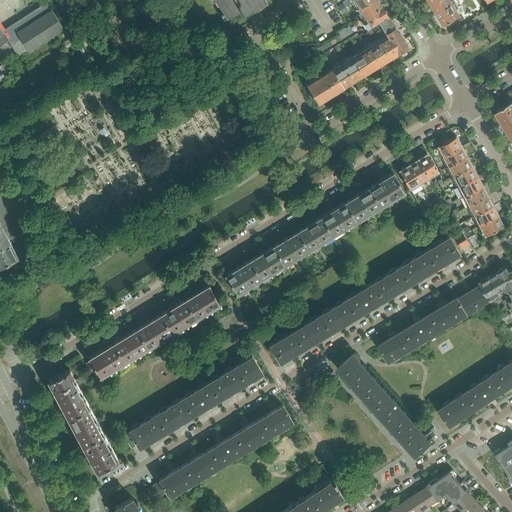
[(211,0),(212,2),(215,0),(223,13),(220,15),(224,20),(227,18),(241,9),(244,14),(252,9),(266,0),(211,0)]
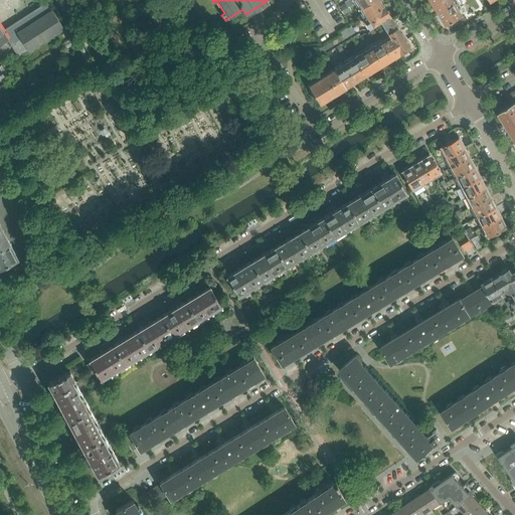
[(353,0),(364,17),(383,5),(379,0),(378,0),(353,0)]
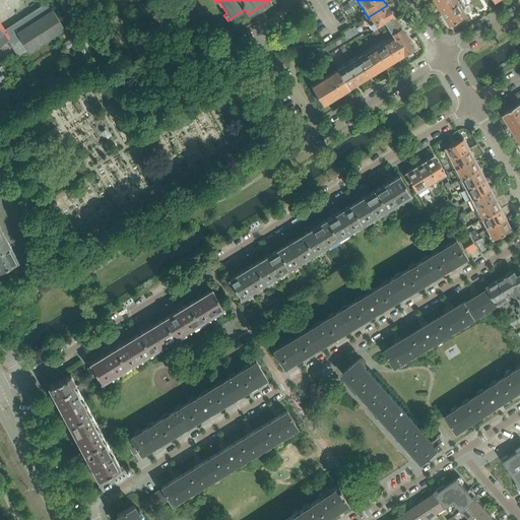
[(436,0),(440,6),(443,10),(451,25),(468,14),(472,12),(468,5),(464,7),(459,0),(436,0)]
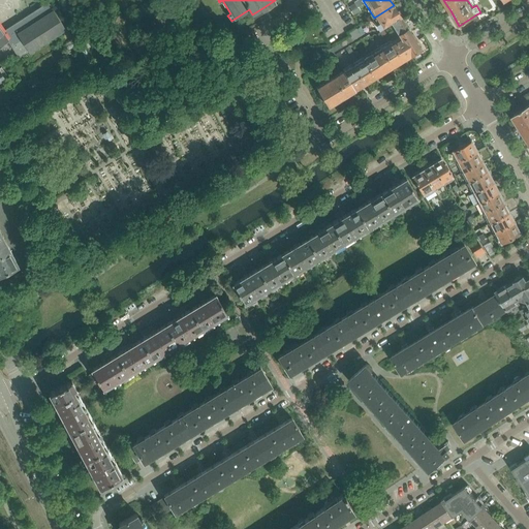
[(0,42),(7,38),(19,56),(23,54),(25,58),(31,54),(30,52),(65,29),(53,9),(52,10),(48,3),(3,32),(0,27),(0,42)]
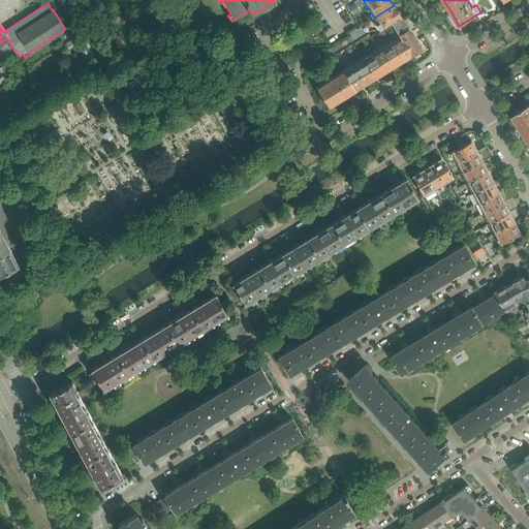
[(394,5),(374,18),(377,23),(375,24),(378,28),(391,21),(400,16),(399,13),(394,5)]
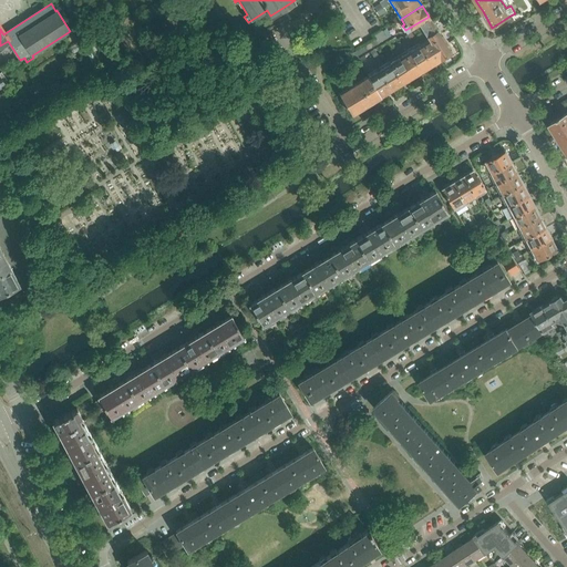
[(377,11),(377,12),(379,17),(387,12),(384,7),(383,8),(377,11)]
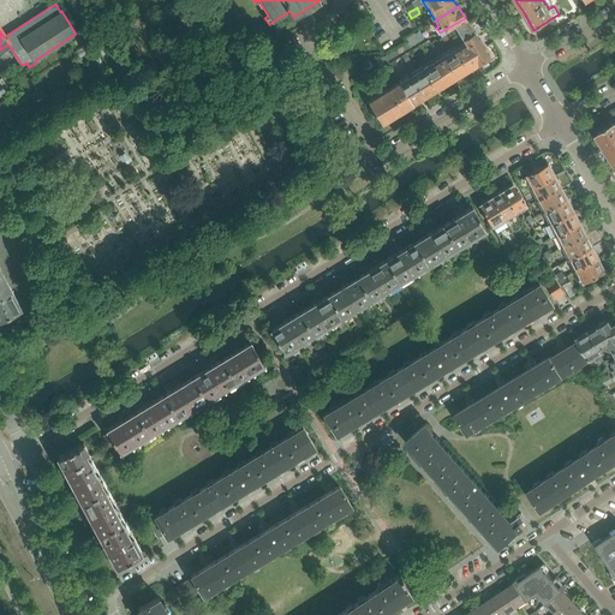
[(454,24),(457,29),(465,42),(479,65),(487,60),(485,59),(488,57),(482,46),(484,45),(481,39),(478,40),(473,31),(475,30),(472,25),(470,27),(465,18),(454,24)]
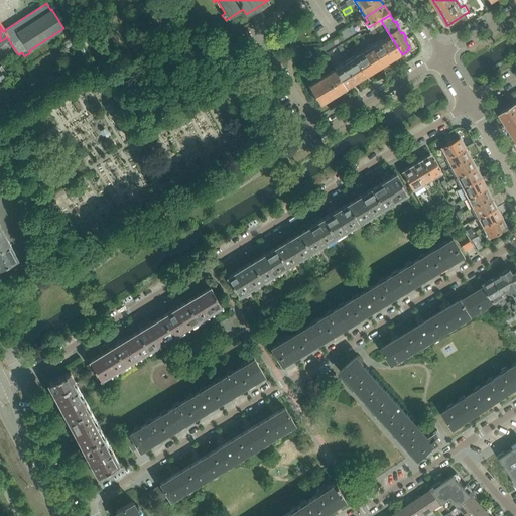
[(348,27),(341,31),(342,33),(343,35),(344,35),(346,34),(350,31),(348,28),(348,27)]
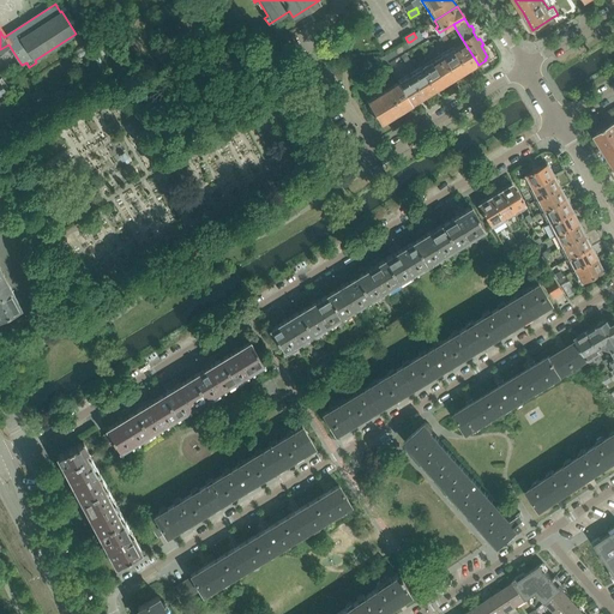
[(464,42),(432,62),(445,85),(452,80),(452,79),(453,77),(468,68),(470,67),(471,68),(479,65),(464,42)]
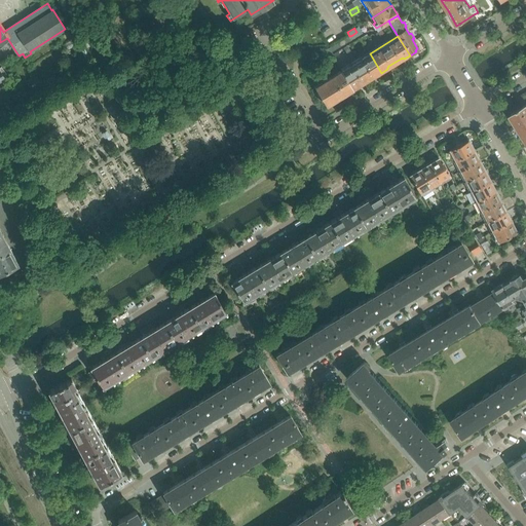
[(89,57),(83,47),(80,49),(85,59),(86,59),(89,57)]
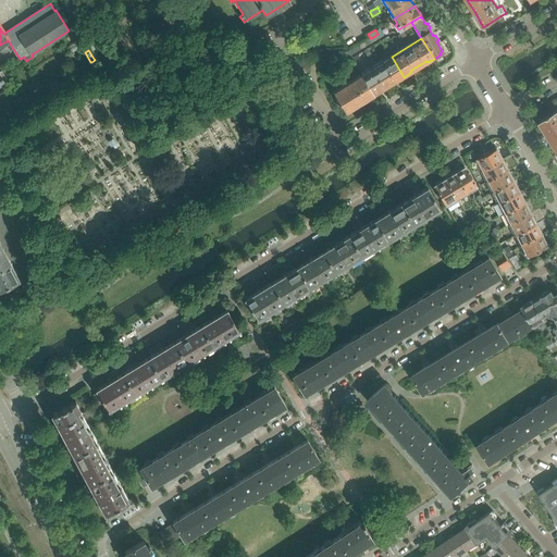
[(392,57),(361,75),(374,95),(381,91),(380,89),(382,88),(395,81),(397,79),(397,81),(404,77),(392,57)]
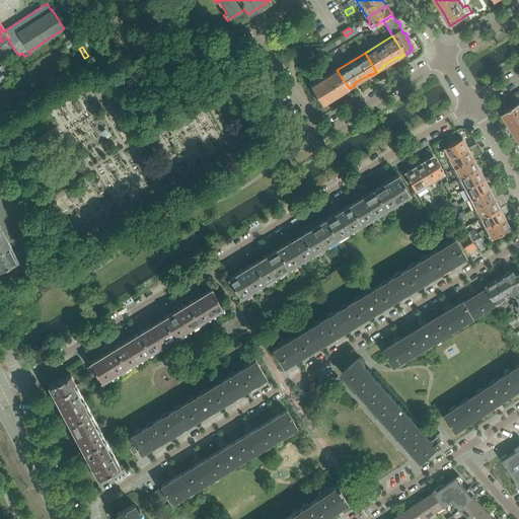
[(77,69),(87,62),(85,58),(84,58),(74,64),(77,69)]
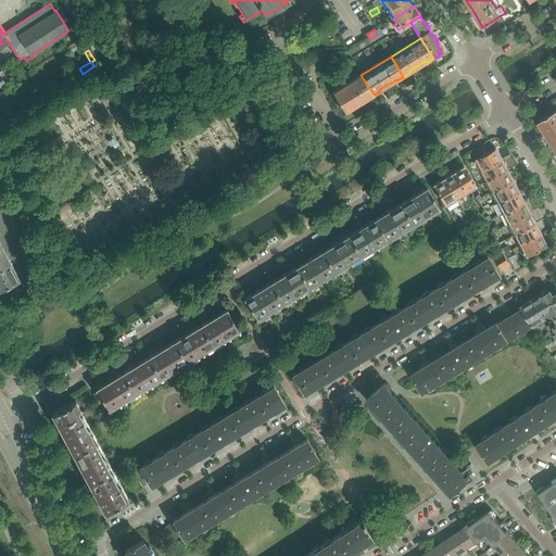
[(351,80),(333,91),(345,112),(364,101),(368,99),(374,95),(361,75),(351,80)]
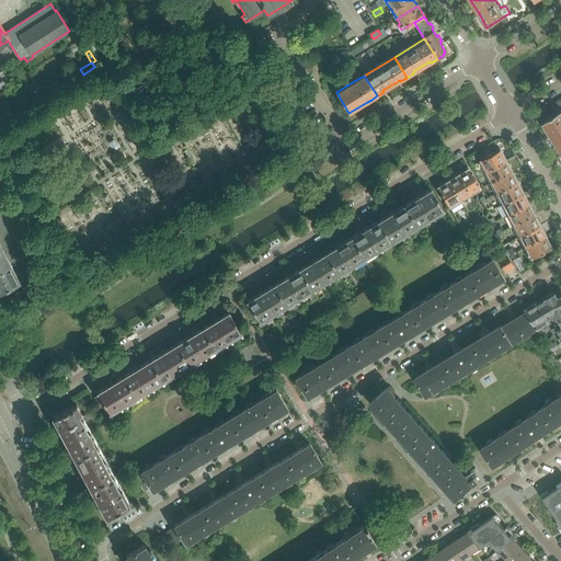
[(60,78),(43,89),(49,98),(66,88),(60,78)]
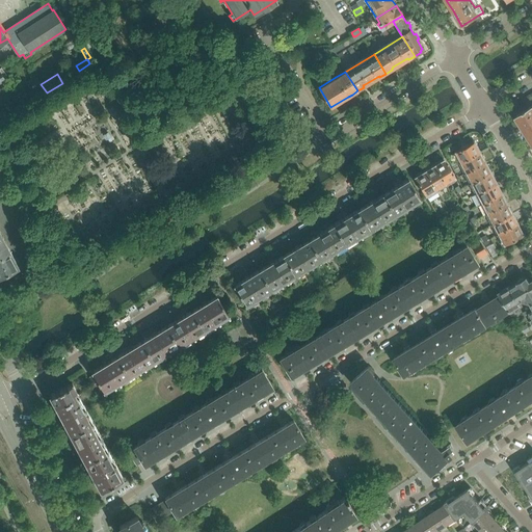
[(94,77),(87,81),(95,94),(101,89),(94,77)]
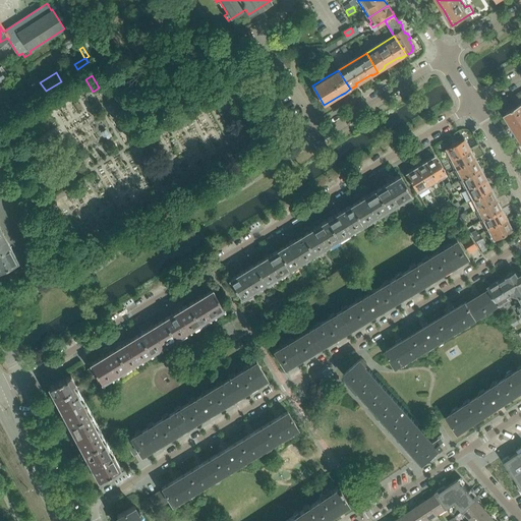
[(30,92),(34,98),(45,92),(41,84),(30,92)]
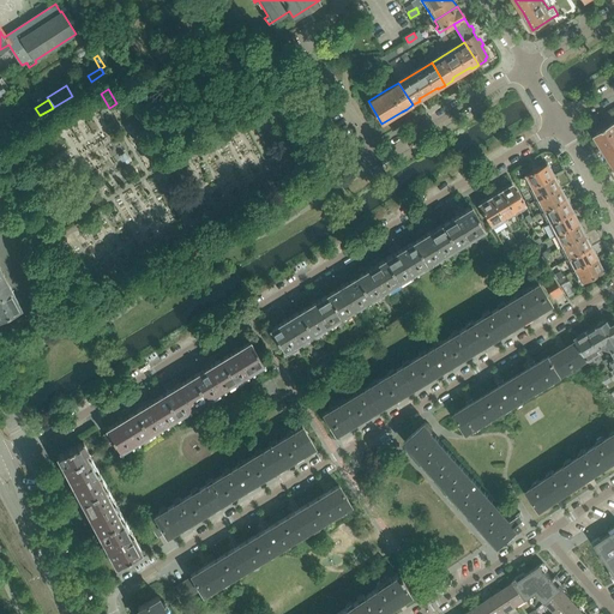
[(613,121),(595,134),(605,149),(606,151),(613,164),(613,121)]
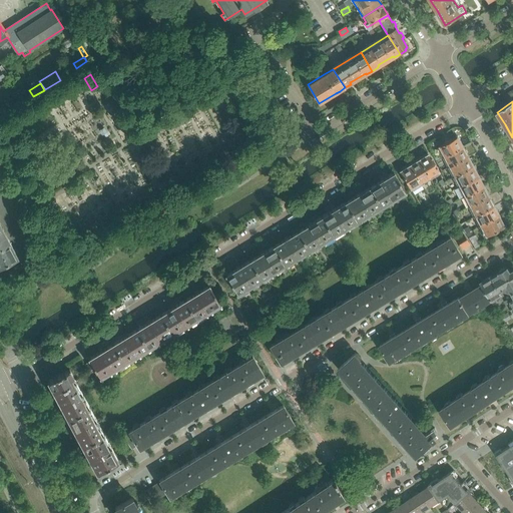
[(104,127),(99,129),(102,134),(103,134),(105,137),(108,136),(106,132),(107,132),(104,127)]
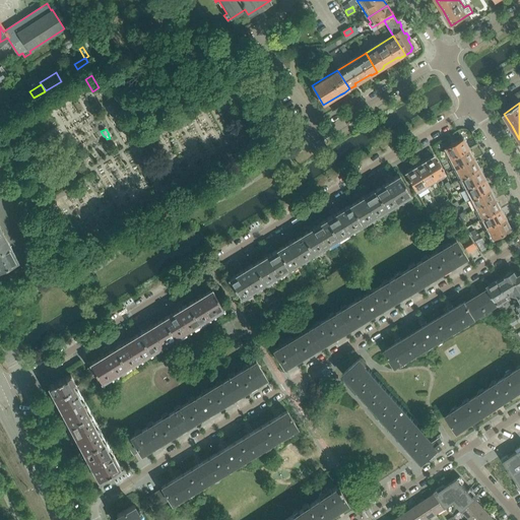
[(450,145),(445,148),(450,158),(455,156),(455,155),(461,152),(462,152),(468,149),(468,148),(468,147),(466,143),(465,142),(463,139),(457,142),(456,140),(449,144),(450,145)]
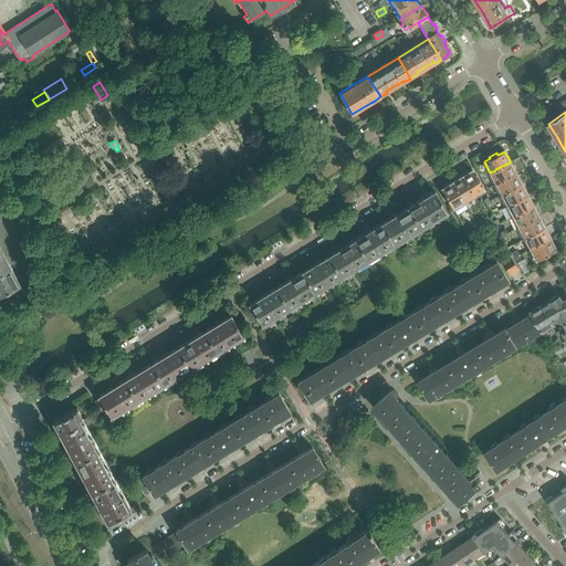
[(495,170),(490,173),(495,184),(501,181),(502,179),(507,177),(509,177),(515,174),(515,173),(515,171),(513,166),(512,166),(510,163),(503,166),(502,166),(495,169),(495,170)]
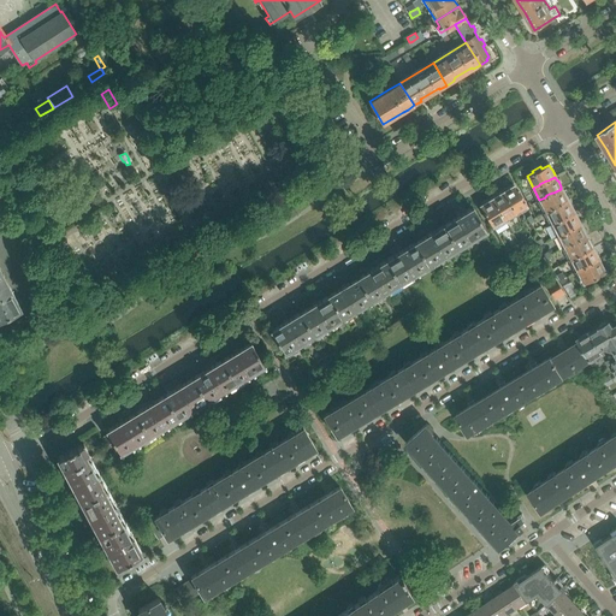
[(510,185),(502,190),(507,199),(509,200),(513,206),(513,207),(515,212),(526,205),(523,201),(525,200),(519,190),(517,191),(514,185),(510,187),(510,185)]
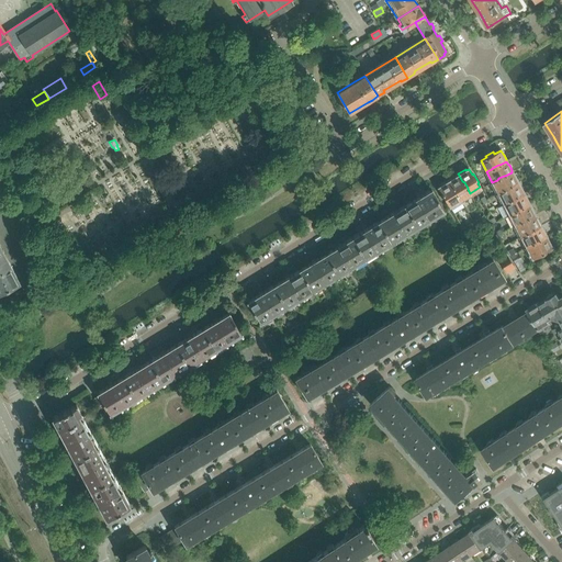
[(497,180),(492,182),(497,192),(503,190),(504,189),(509,186),(510,187),(517,183),(517,182),(518,180),(515,176),(514,176),(512,172),(505,176),(504,176),(498,178),(497,180)]
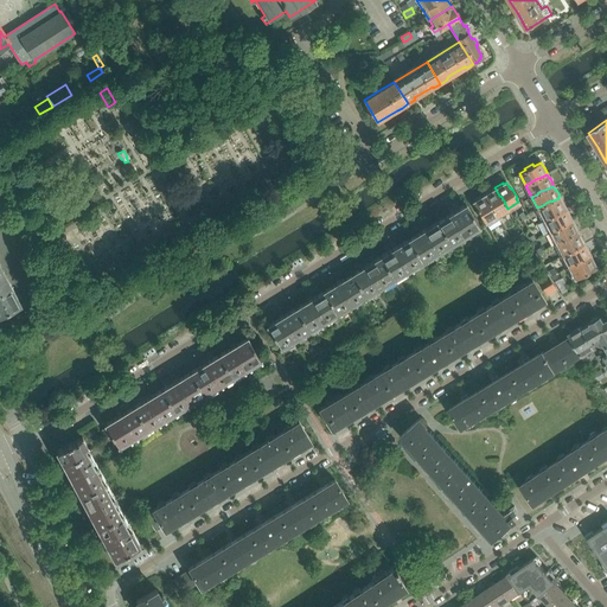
[(492,190),(484,195),(489,203),(491,203),(494,210),(493,211),(497,215),(508,209),(505,204),(505,203),(502,197),(499,196),(494,187),(494,189),(494,190),(492,191),(492,190)]
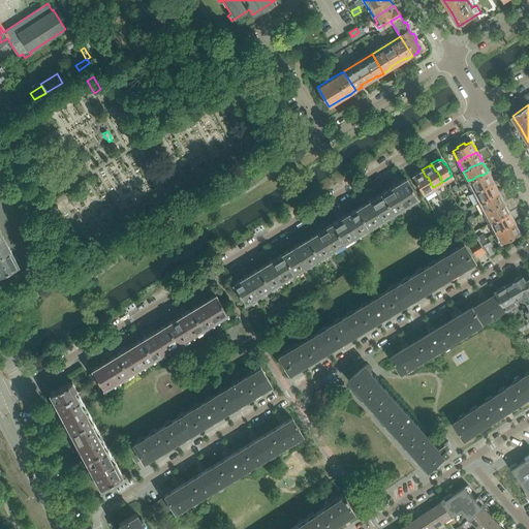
[(419,170),(411,176),(423,193),(433,187),(430,184),(431,183),(428,177),(426,177),(422,169),(422,170),(419,172),(419,170)]
